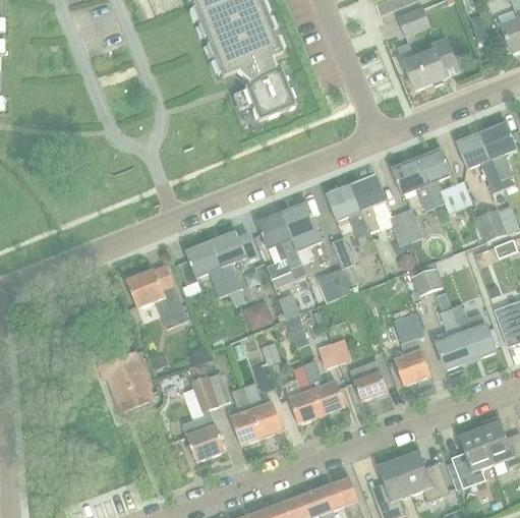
[(187,0),(187,1),(188,0),(191,7),(189,7),(201,37),(204,37),(207,43),(205,44),(216,73),(218,72),(220,76),(223,75),(234,70),(243,79),(246,82),(242,88),(256,121),(293,106),(277,67),(274,67),(270,59),(269,57),(281,52),(274,37),(273,38),(270,31),(272,30),(260,0),(257,1),(256,0),(187,0)]
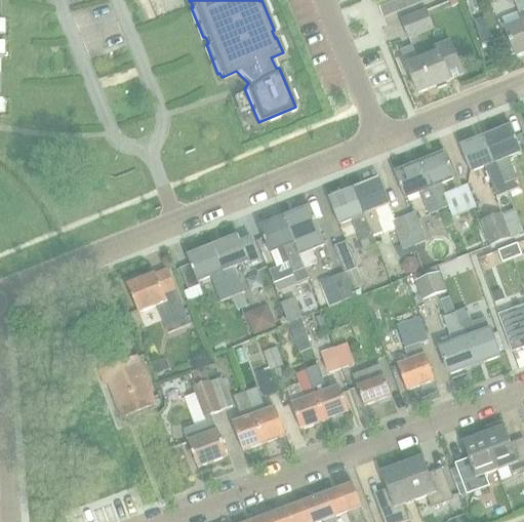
[(402,6),(399,0),(377,0),(384,13),(402,6)]
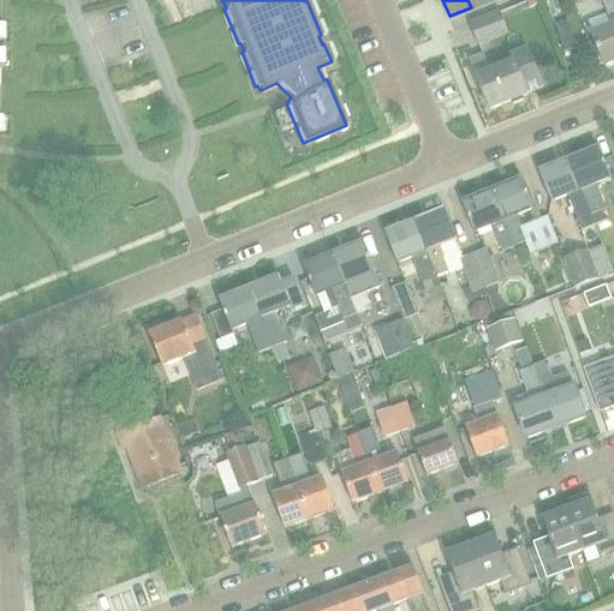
[(613,59),(613,0),(601,0),(610,23),(590,31),(602,64),(613,59)]
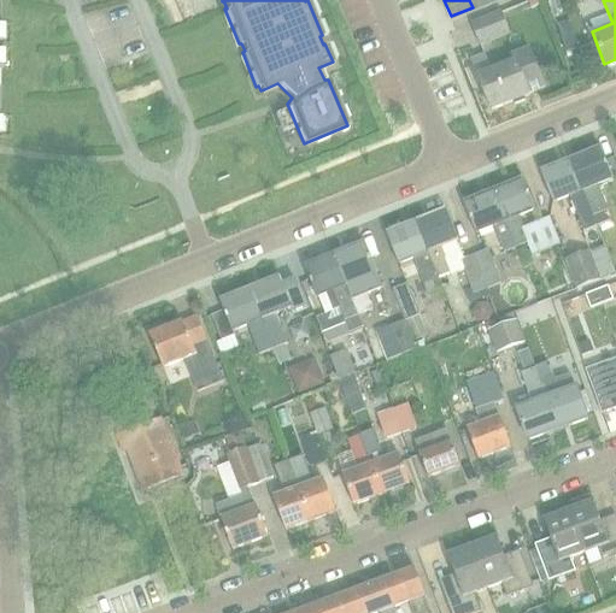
[(509,30),(500,10),(470,21),(479,41),(509,30)]
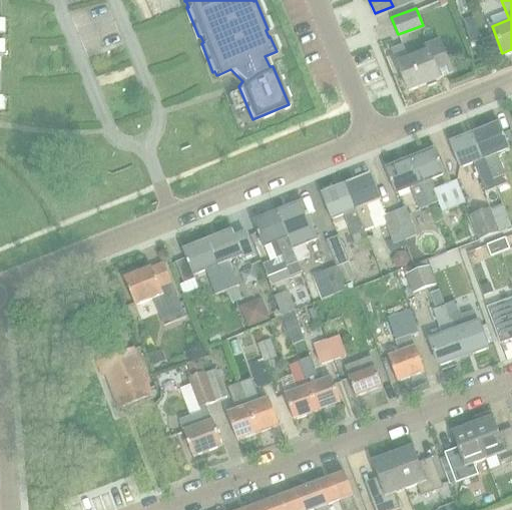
[(472,14),(461,17),(469,41),(480,37),(472,14)]
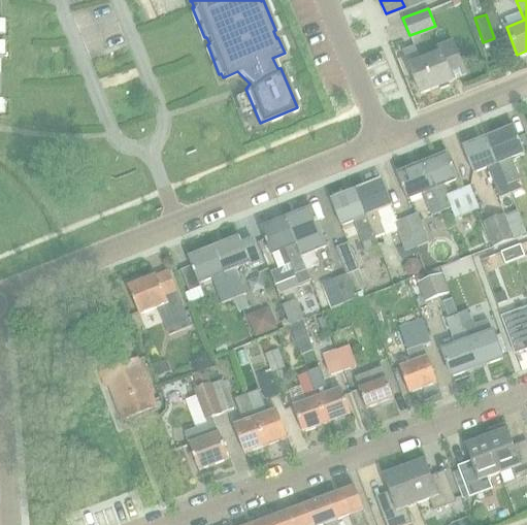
[(414,44),(401,48),(419,92),(452,78),(451,77),(464,72),(452,40),(437,46),(439,51),(419,59),(414,44)]
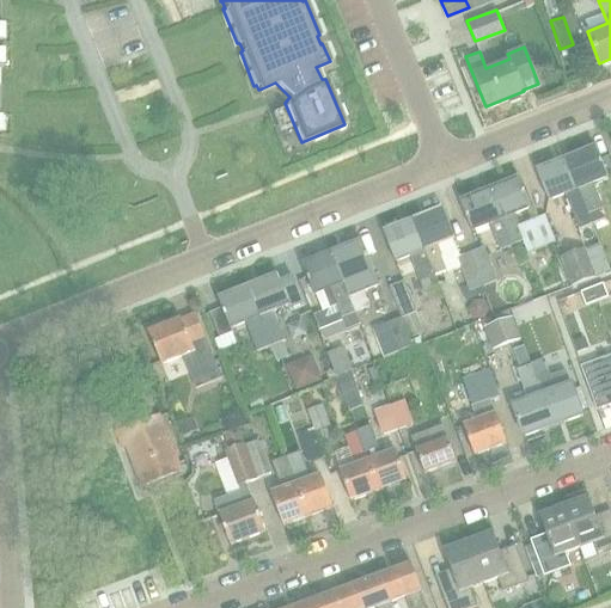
[(594,146),(566,157),(578,186),(587,212),(602,207),(592,180),(606,174),(594,146)]
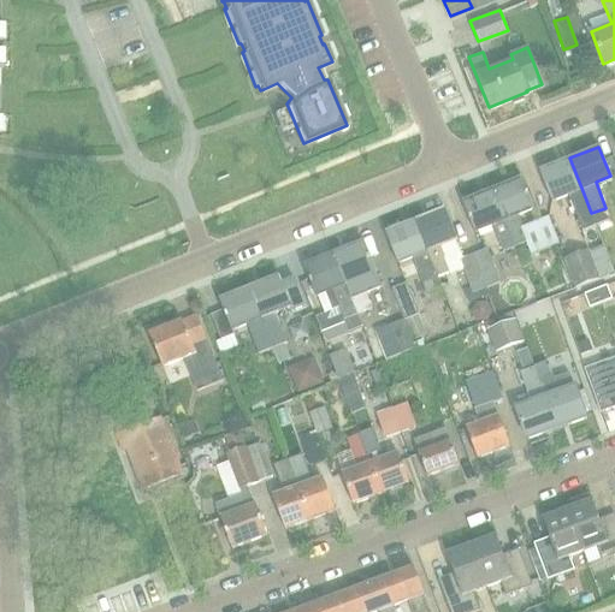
[(581,188),(569,158),(539,170),(551,200),(568,192),(581,229),(595,223),(591,213),(581,188)]
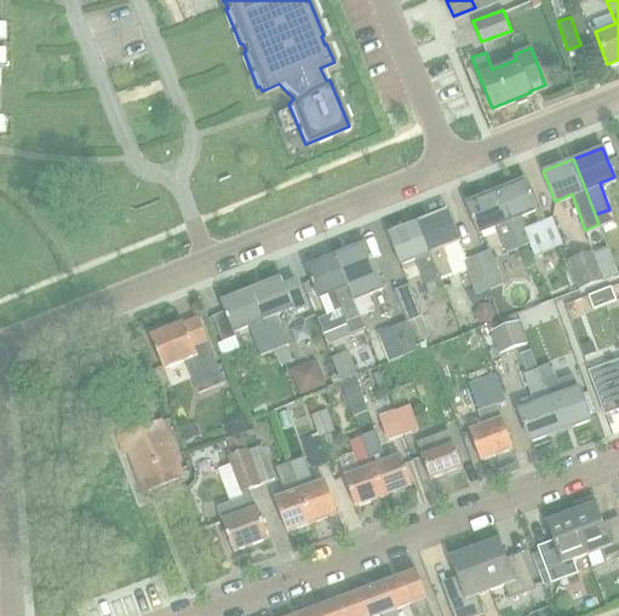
[(525,178),(496,190),(517,246),(529,241),(534,254),(562,243),(550,216),(526,225),(521,214),(537,208),(525,178)]
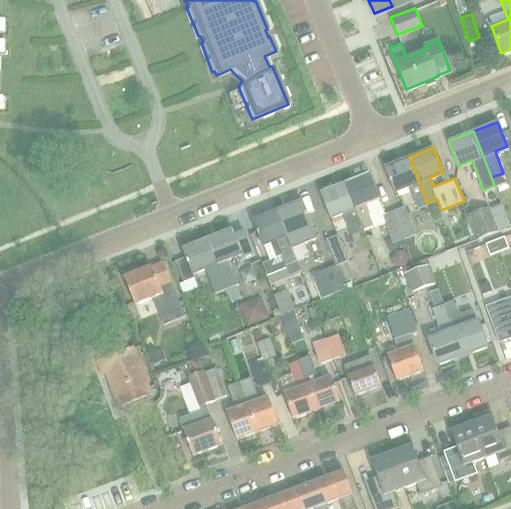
[(427,203),(409,157),(384,167),(393,191),(409,185),(413,195),(418,206),(427,203)]
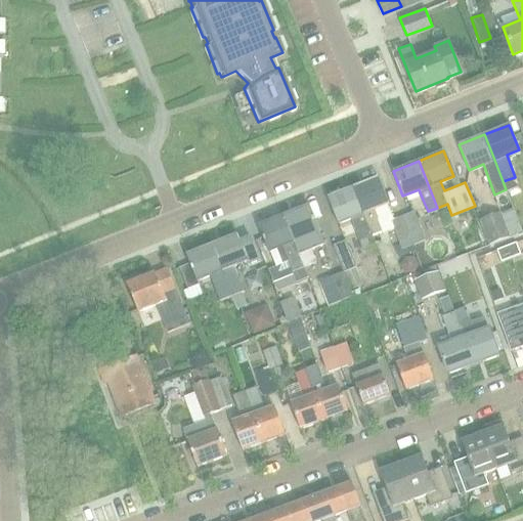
[(377,177),(353,187),(375,243),(376,243),(372,233),(382,230),(373,208),(387,203),(377,177)]
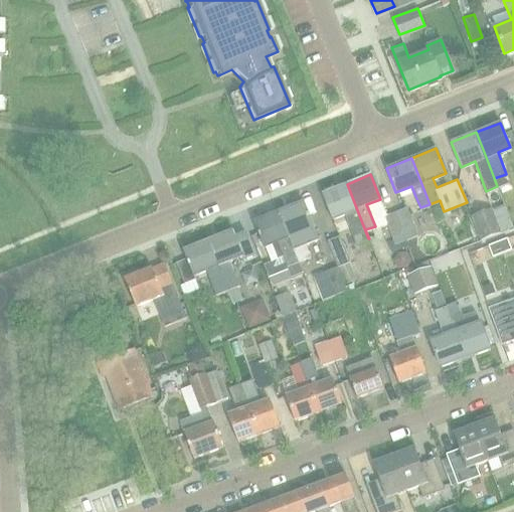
[(368,238),(347,184),(322,194),(331,218),(344,213),(356,243),(368,238)]
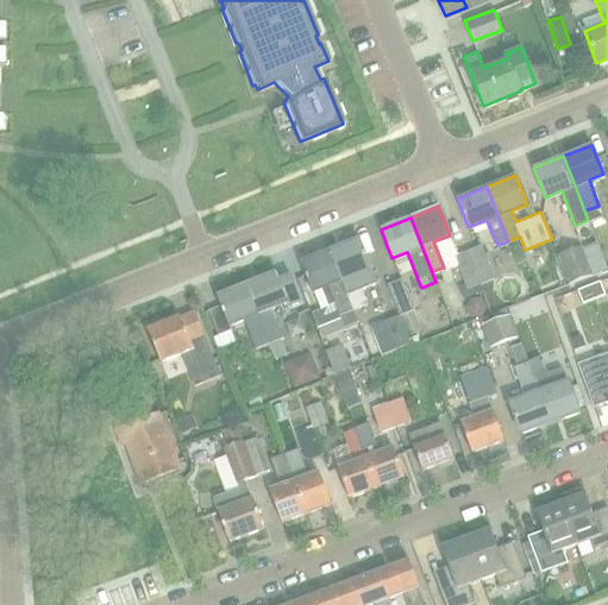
[(359,238),(330,250),(353,309),(368,303),(361,287),(376,279),(359,238)]
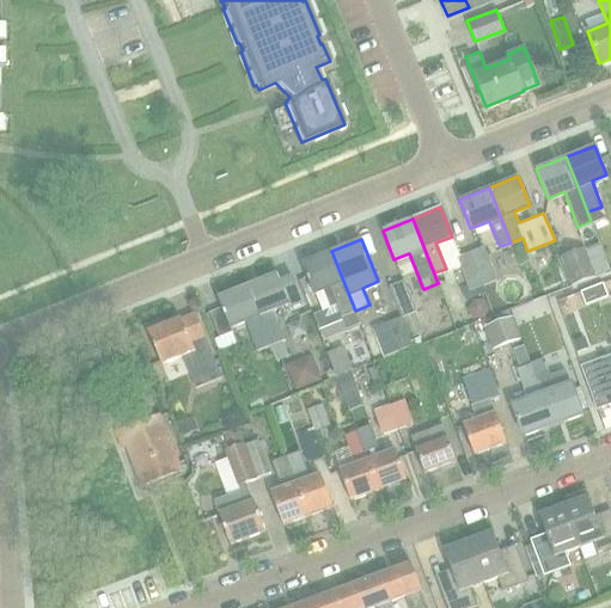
[(482,245),(470,250),(483,283),(495,278),(482,245)]
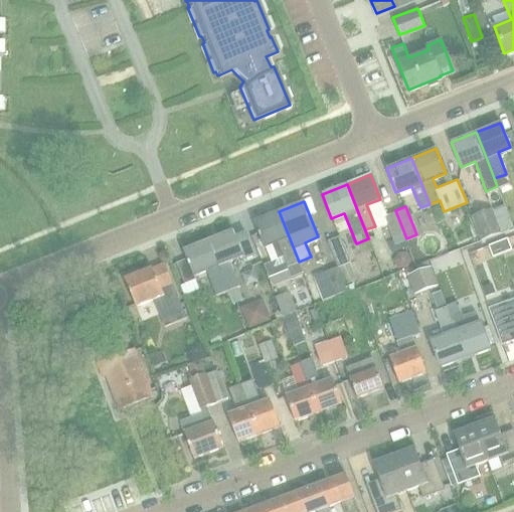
[(490,207),(471,214),(480,238),(499,231),(490,207)]
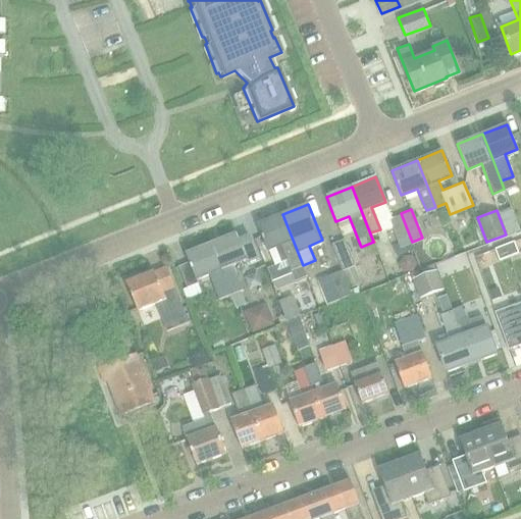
[(412,242),(401,213),(387,218),(399,248),(412,242)]
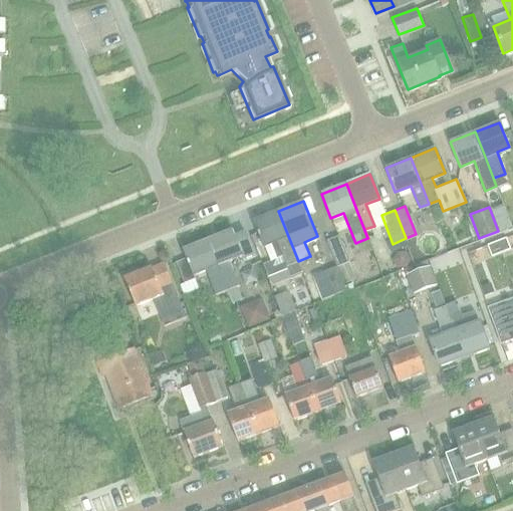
[(298,261),(278,211),(253,221),(263,245),(264,245),(271,262),(271,264),(283,259),(286,265),(298,261)]
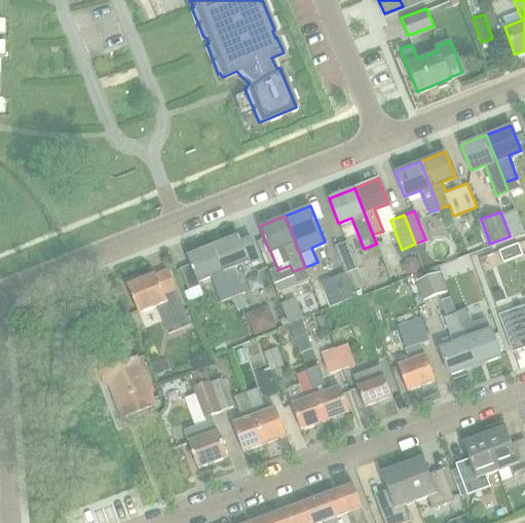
[(237,235),(212,245),(233,297),(240,294),(245,292),(233,265),(247,260),(249,264),(259,259),(251,238),(240,243),(237,235)]
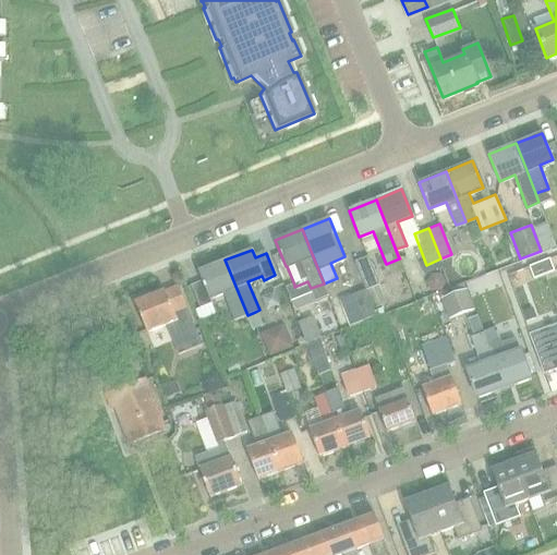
[(354,260),(366,288),(378,282),(367,255),(354,260)]
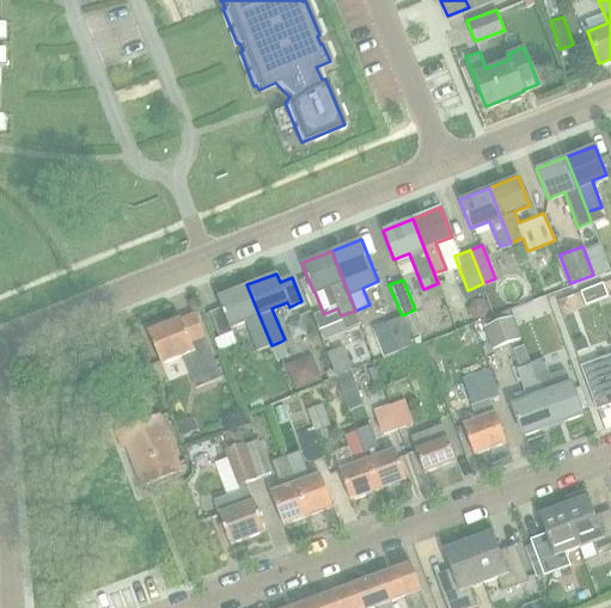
[(602,281),(591,286),(596,299),(608,295),(602,281)]
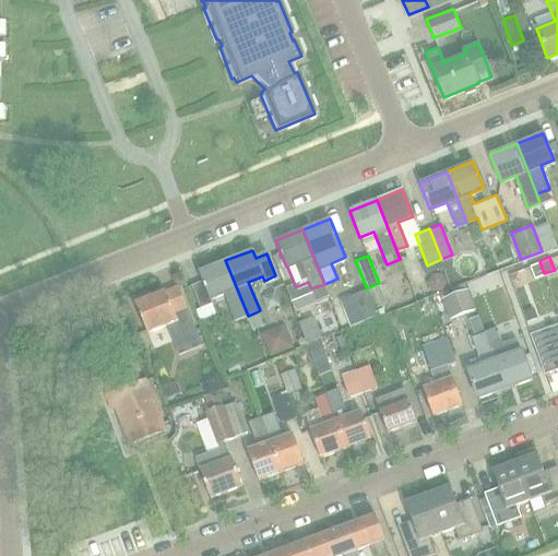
[(248,316),(225,260),(199,271),(202,280),(191,284),(200,306),(211,302),(210,297),(223,292),(235,321),(248,316)]
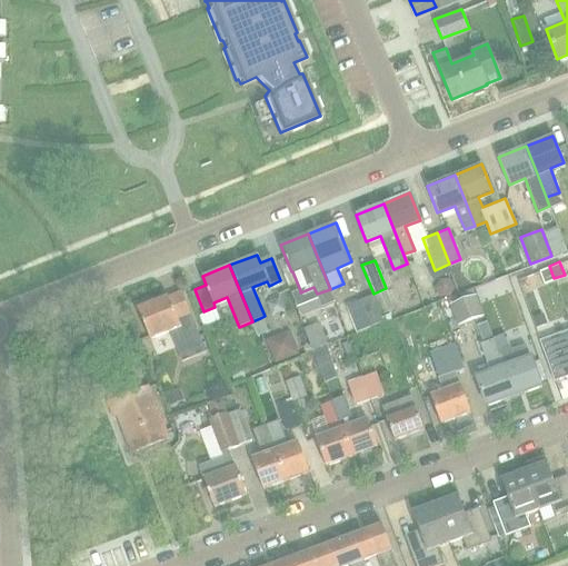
[(519,265),(499,275),(512,304),(532,295),(519,265)]
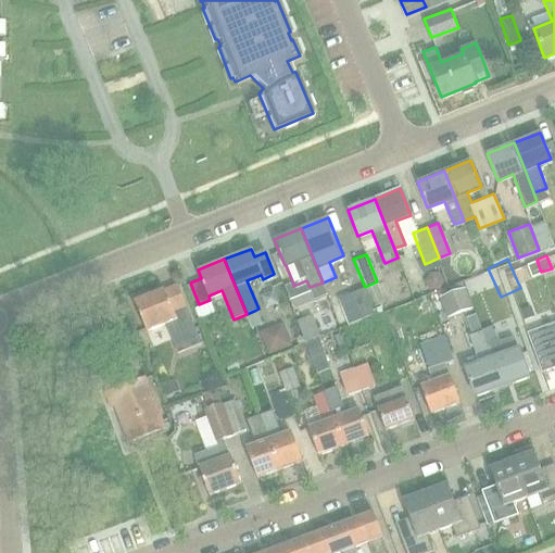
[(537,260),(526,263),(531,276),(541,272),(537,260)]
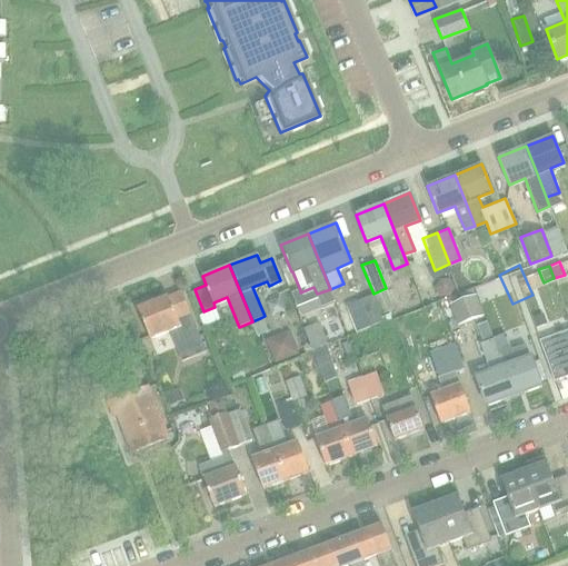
[(438,276),(434,285),(438,293),(448,293),(452,284),(448,276),(438,276)]
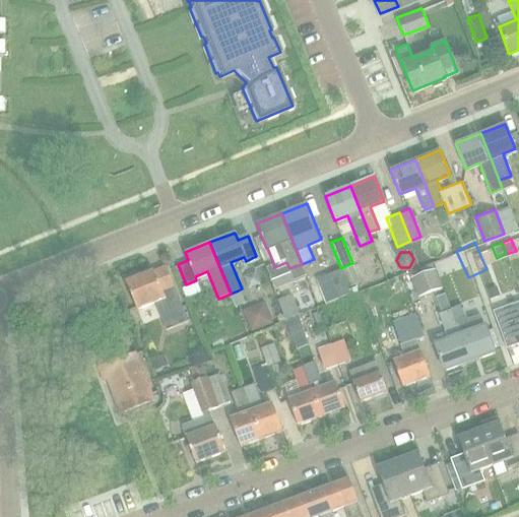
[(128,275),(129,278),(125,280),(136,308),(154,301),(165,326),(186,318),(165,264),(139,274),(138,271),(128,275)]
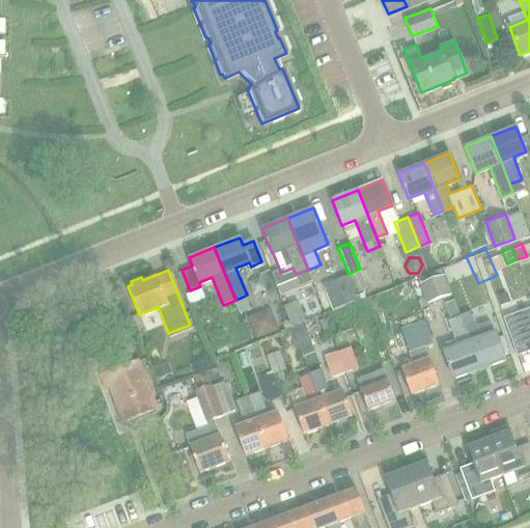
[(449,292),(442,273),(418,282),(426,301),(449,292)]
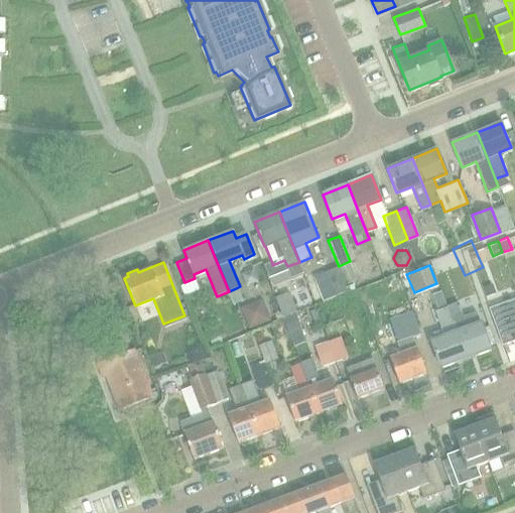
[(339,266),(327,271),(337,294),(349,289),(339,266)]
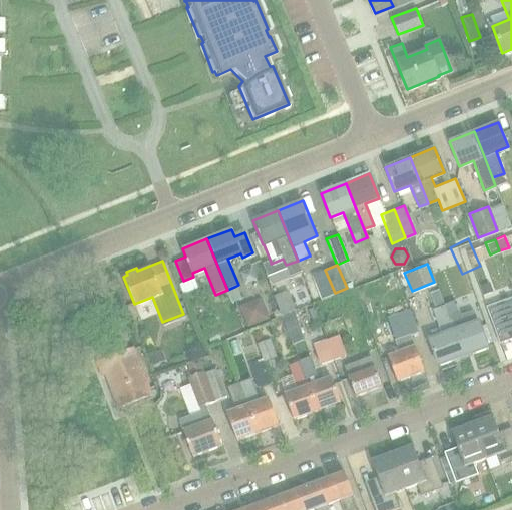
[(488,281),(479,284),(482,294),(491,290),(488,281)]
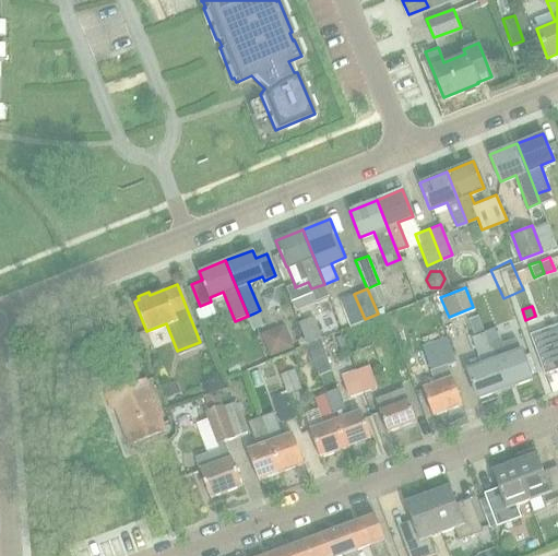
[(256,312),(248,316),(252,327),(261,323),(256,312)]
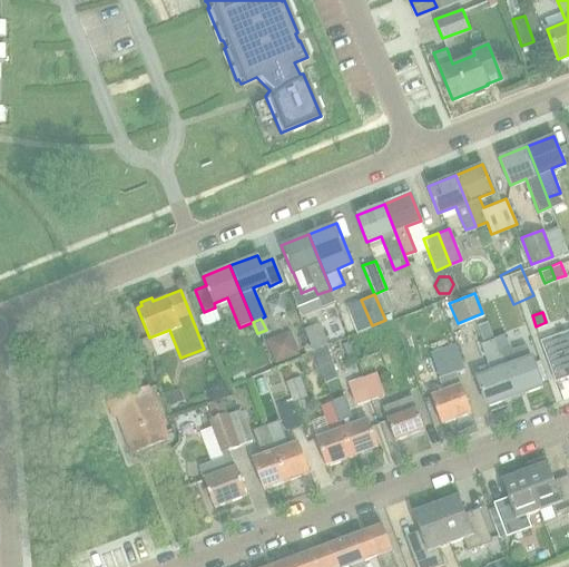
[(317,320),(304,325),(315,351),(326,346),(329,345),(317,320)]
